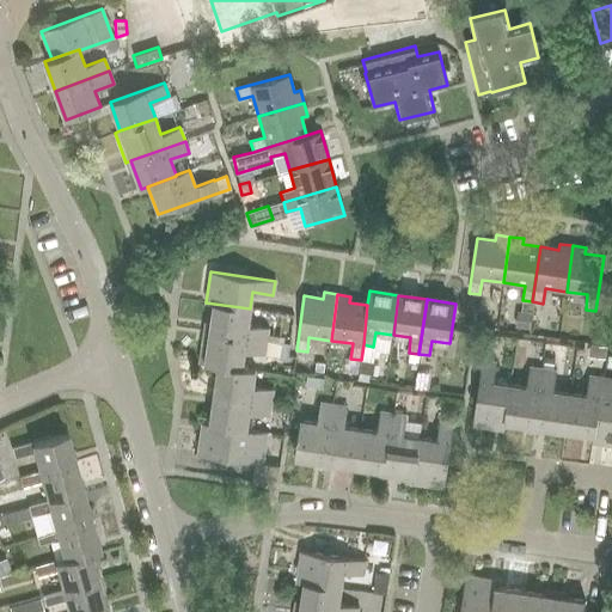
[(248,325),(250,308),(214,304),(209,332),(203,331),(203,332),(267,341),(268,328),(248,325)]
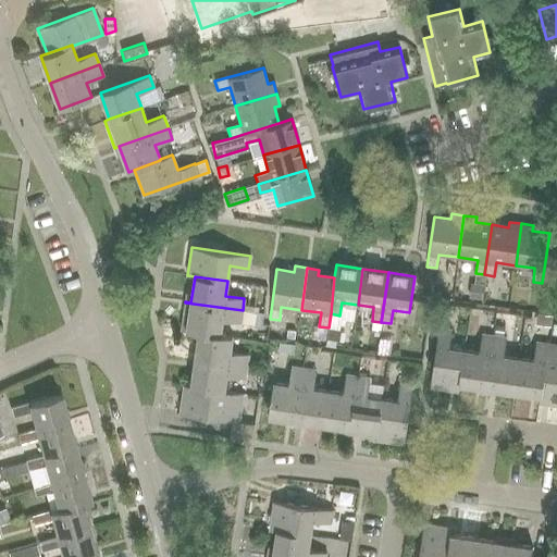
[(240,323),(243,310),(185,302),(182,329),(220,334),(222,320),(240,323)]
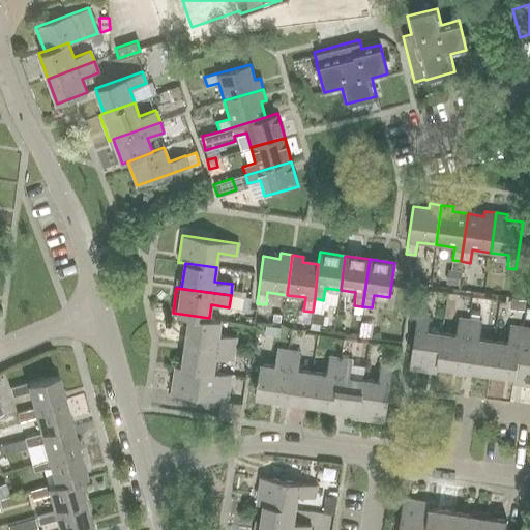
[(436,372),(437,365),(441,333),(427,331),(430,314),(417,312),(409,367),(436,372)]
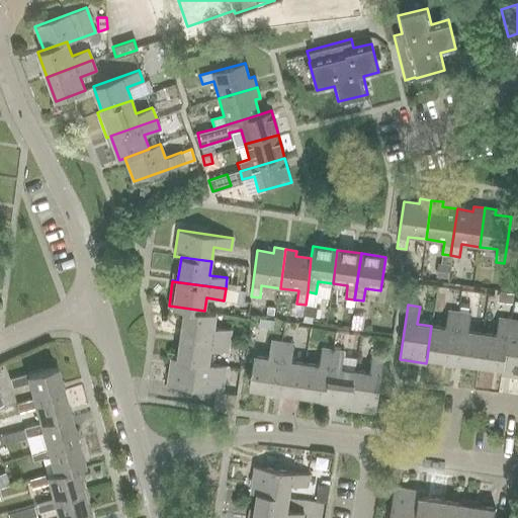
[(216,313),(204,311),(169,306),(169,307),(185,310),(181,334),(229,341),(231,330),(213,327),(216,313)]
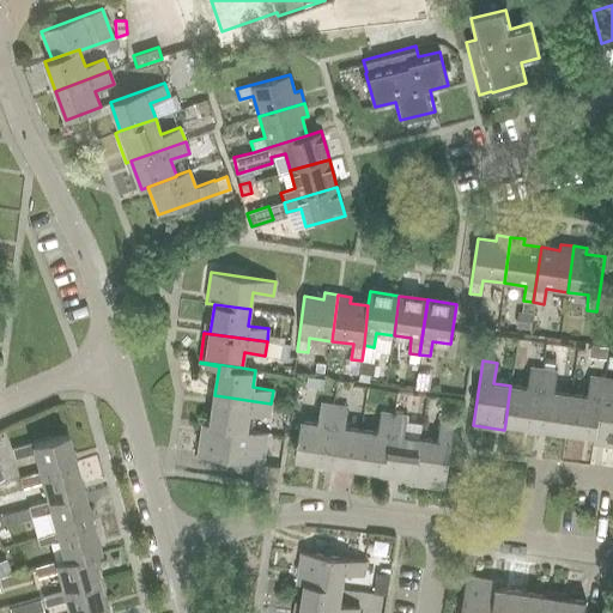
[(527,388),(510,386),(505,423),(535,426),(544,370),(529,368),(527,388)]
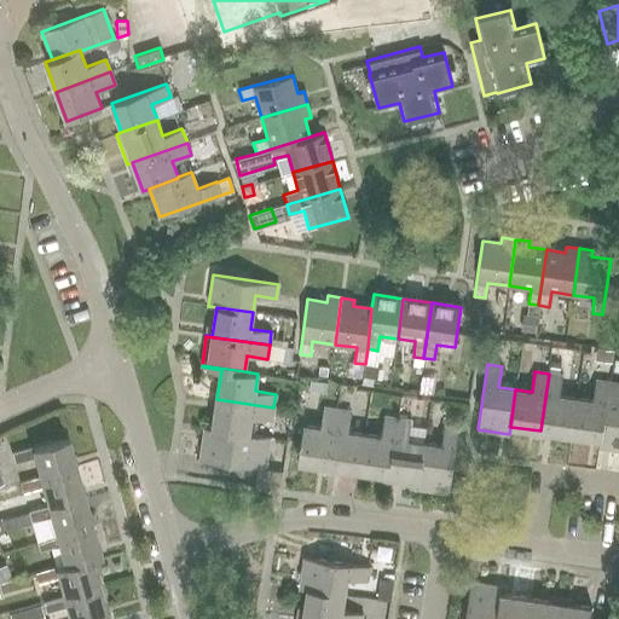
[(541,431),(571,435),(576,398),(559,395),(562,375),(549,374),(541,431)]
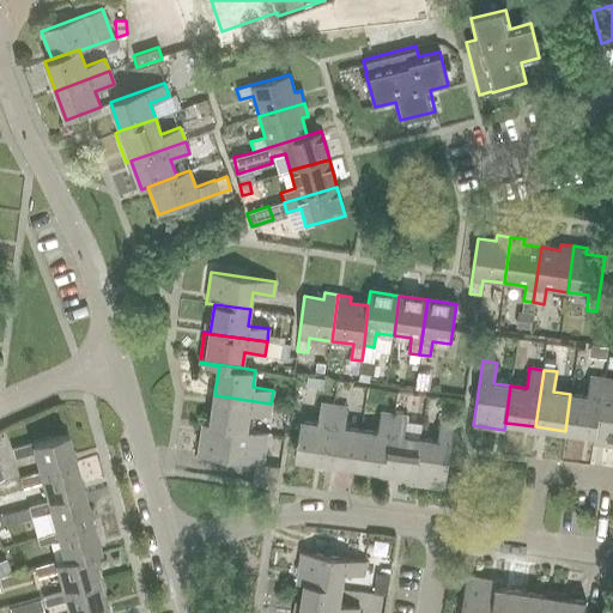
[(587,396),(570,394),(565,431),(594,436),(602,378),(589,377),(587,396)]
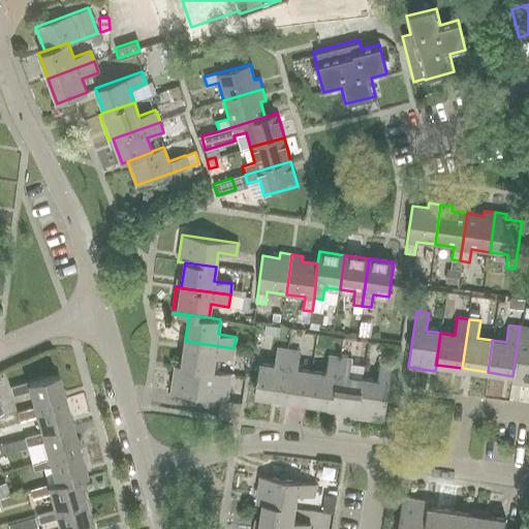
[(528,328),(520,327),(512,376),(511,382),(528,384),(528,328)]
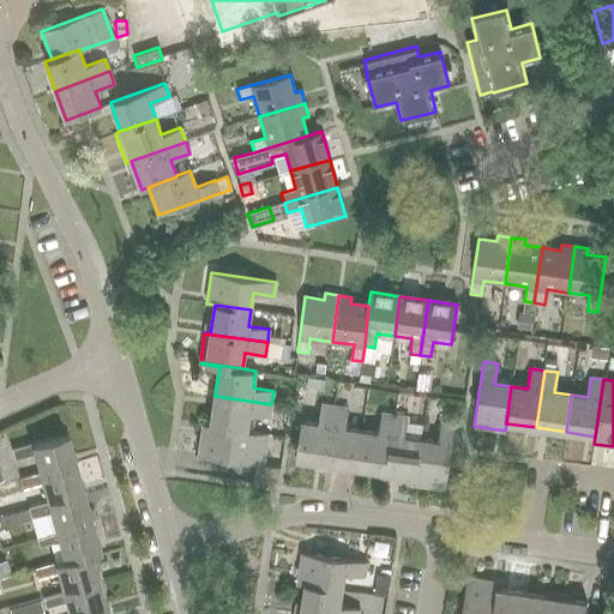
[(270,417),(271,404),(215,396),(210,425),(247,431),(250,415),(270,417)]
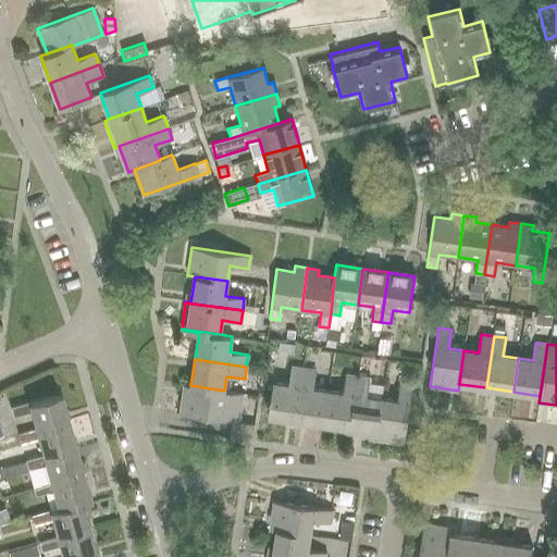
[(268,417),(296,420),(304,369),(291,367),(288,385),(273,383),(268,417)]
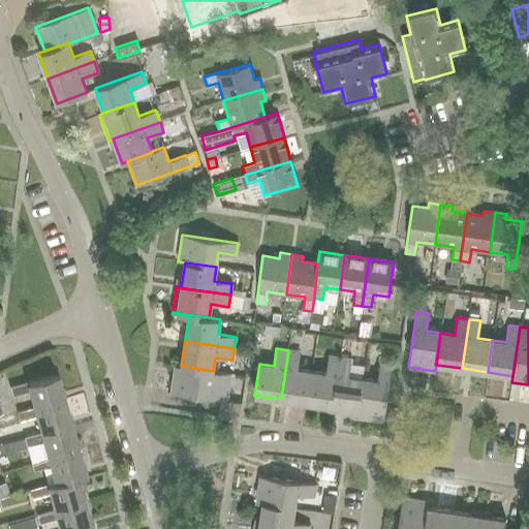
[(300,351),(288,350),(281,399),(307,403),(311,371),(297,369),(300,351)]
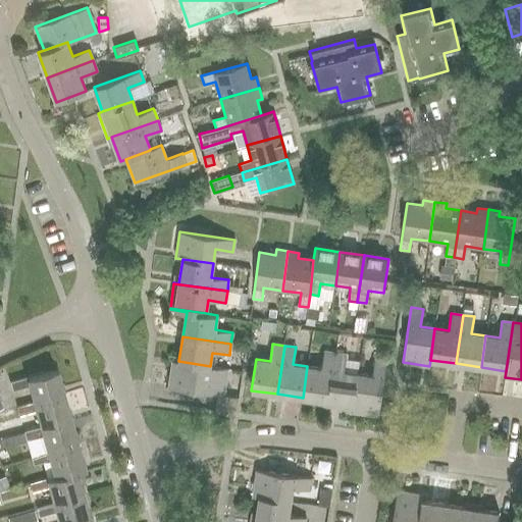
[(303,398),(327,402),(335,353),(323,351),(321,368),(307,366),(303,398)]
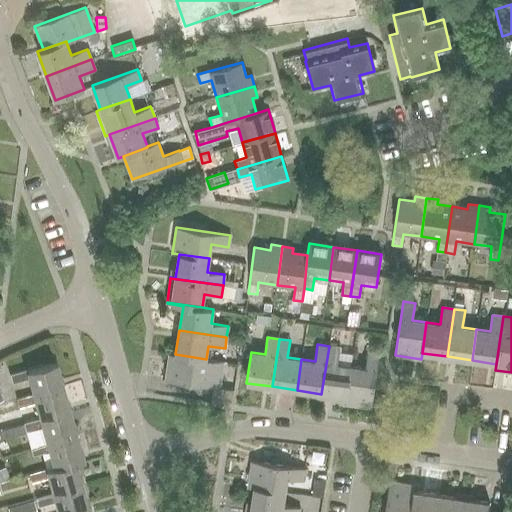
[(320,398),(345,402),(351,367),(337,364),(340,348),(329,346),(321,394),(320,398)]
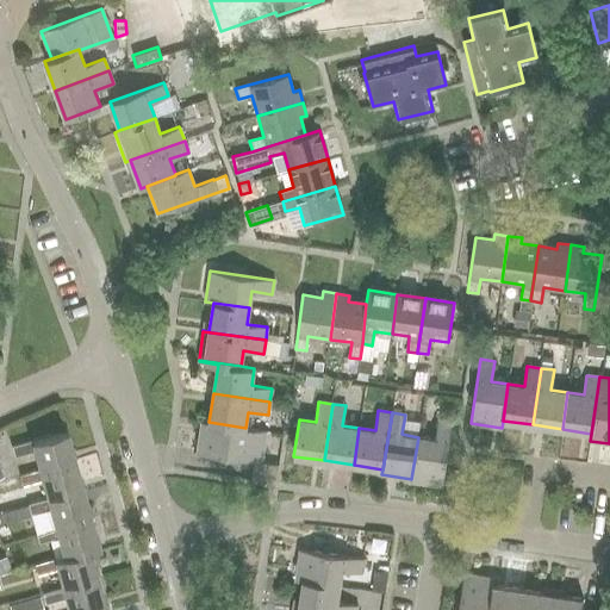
[(418,437),(411,479),(411,481),(442,485),(452,422),(437,419),(435,440),(418,437)]
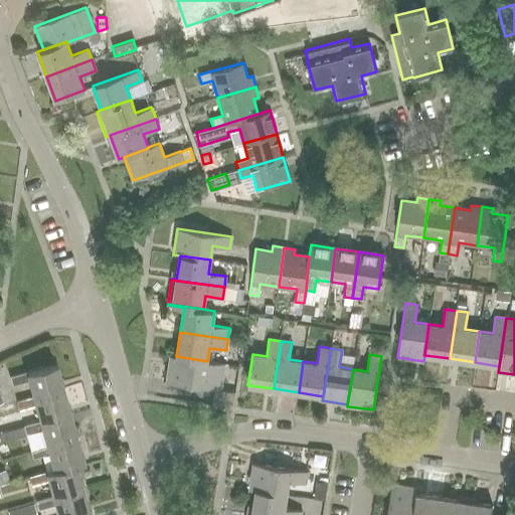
[(224,364),(207,361),(176,356),(170,356),(166,382),(220,390),(224,364)]
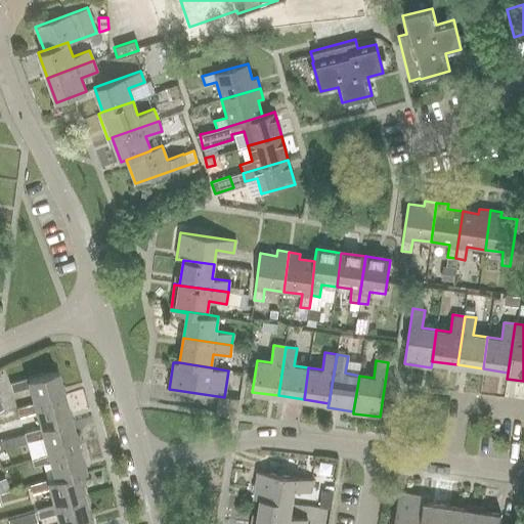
[(34,405),(66,397),(58,372),(28,381),(27,379),(9,384),(12,392),(29,387),(34,402),(34,405)]
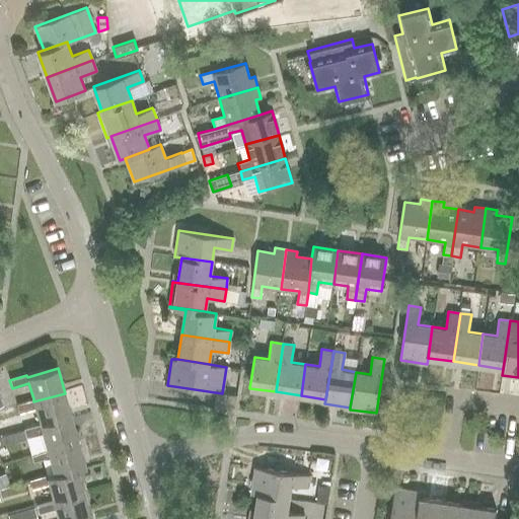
[(71,418),(65,393),(33,401),(33,398),(0,408),(0,421),(19,416),(19,413),(35,408),(40,423),(41,427),(71,418)]
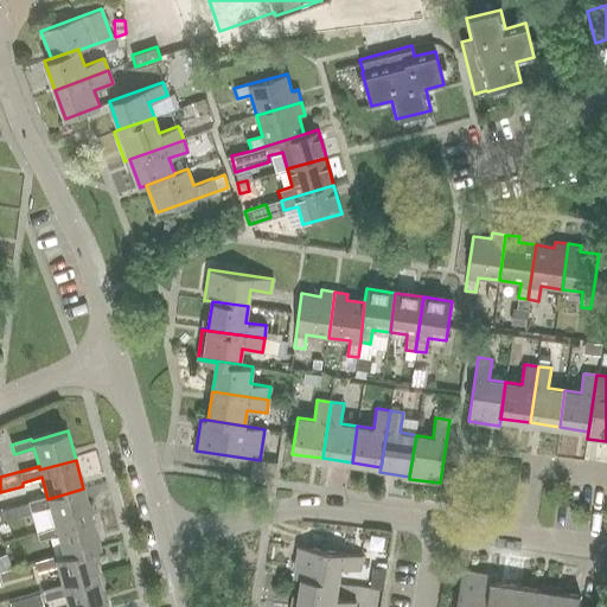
[(56,528),(91,517),(83,489),(48,499),(46,494),(27,500),(27,503),(0,510),(0,518),(16,517),(31,512),(30,511),(50,505),(55,524),(56,528)]
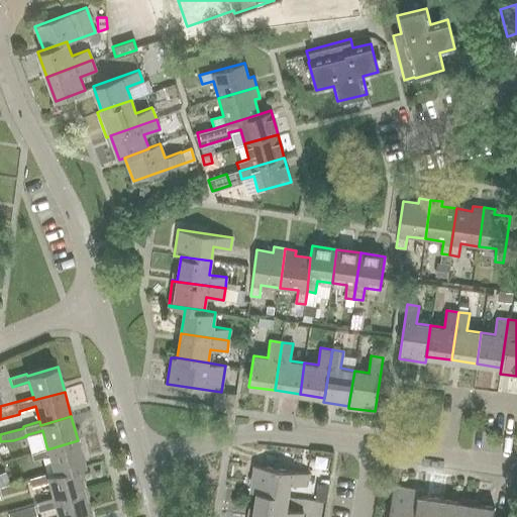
[(77,467),(77,468),(85,466),(78,440),(47,449),(46,446),(30,450),(33,459),(49,454),(54,471),(55,473),(77,467)]
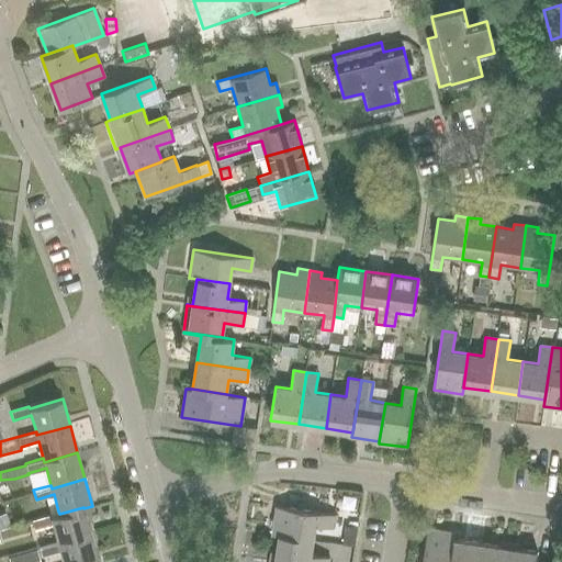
[(272,535),(279,536),(313,541),(315,525),(334,528),(336,515),(277,506),(272,535)]
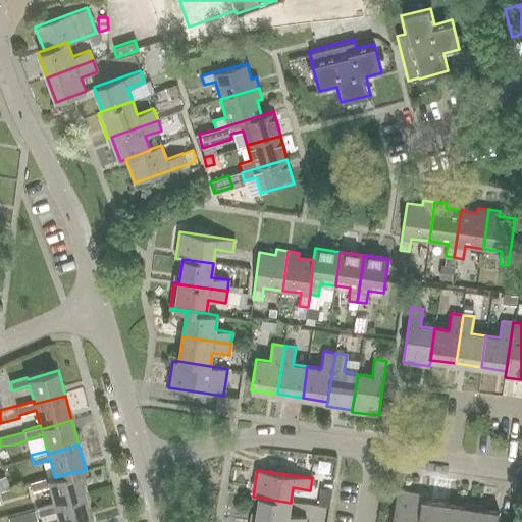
[(49,487),(53,503),(54,505),(85,497),(77,472),(77,471),(55,477),(54,475),(31,482),(33,491),(49,487)]
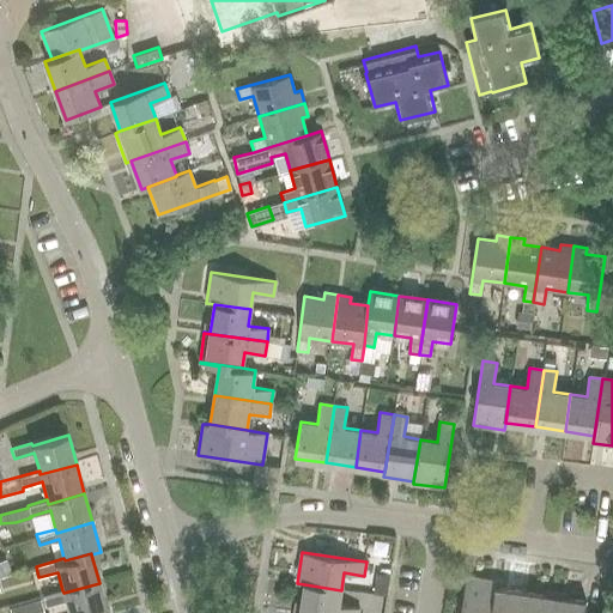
[(0,577),(12,574),(5,559),(0,560),(0,577)]
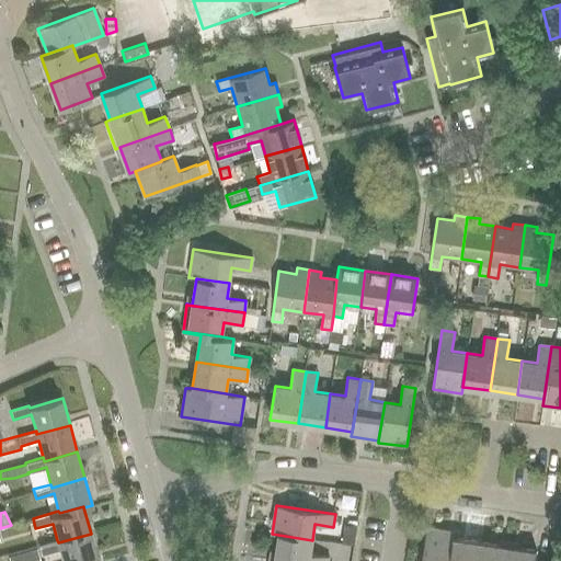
[(449,560),(454,531),(426,528),(421,560),(449,560)]
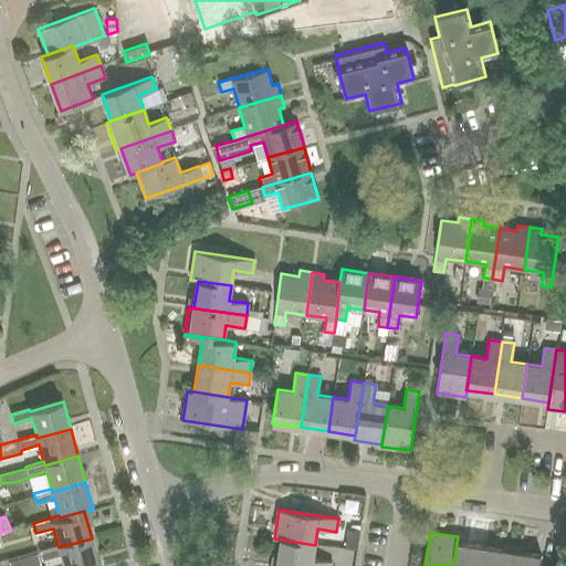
[(458,536),(453,565),(482,565),(485,548),(458,544),(459,536),(458,536)]
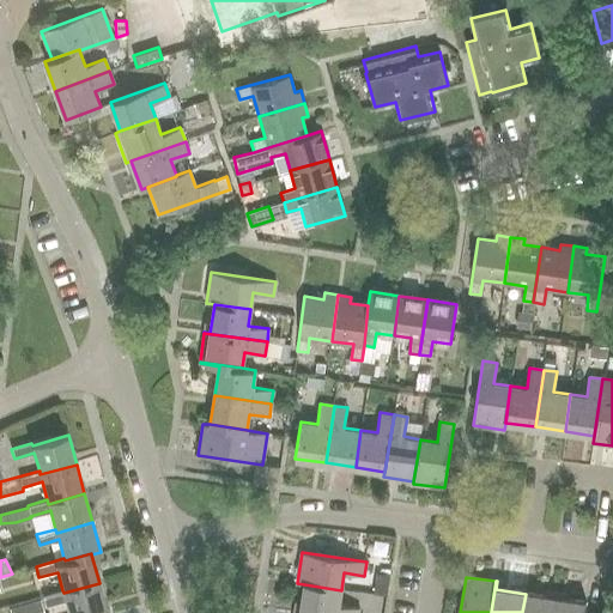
[(64,593),(62,590),(44,596),(47,606),(65,601),(68,612),(107,612),(99,583),(64,593)]
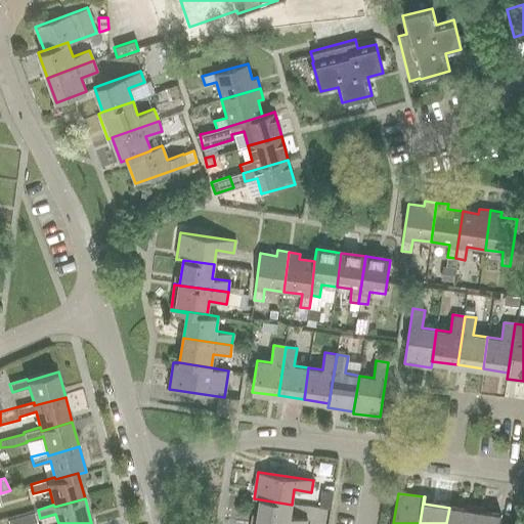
[(260,499),(257,523),(256,523),(306,523),(307,520),(290,518),(292,505),(260,499)]
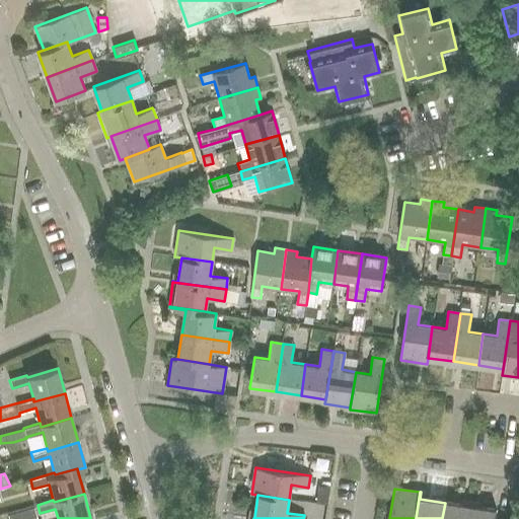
[(468,518),(470,506),(445,503),(442,518),(468,518)]
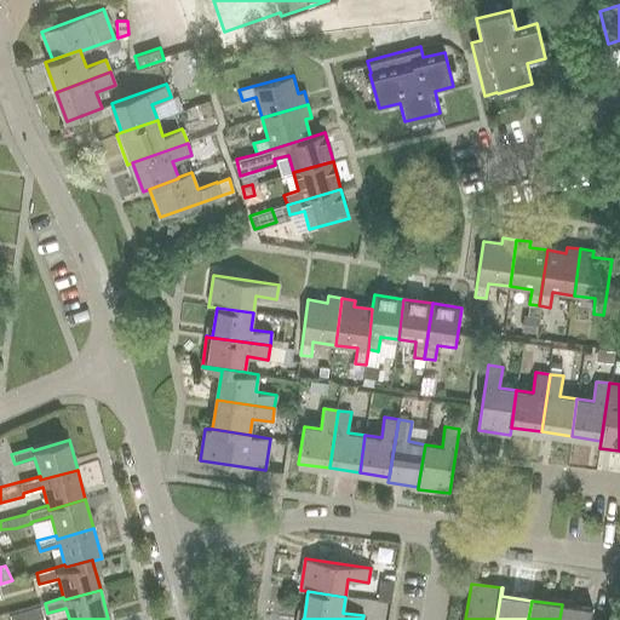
[(590,619),(592,609),(562,604),(560,619),(590,619)]
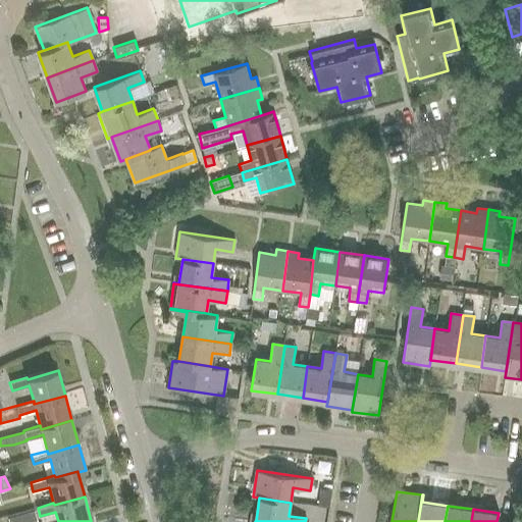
[(37,521),(34,511),(7,519),(8,521),(37,521)]
